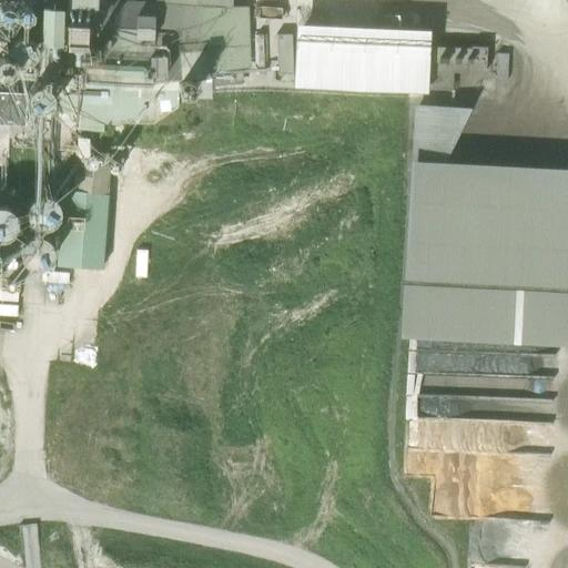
[(0,0),(0,77),(57,80),(56,112),(75,113),(75,127),(102,128),(102,123),(111,123),(111,99),(209,102),(209,84),(234,85),(234,70),(247,68),(247,42),(244,41),(249,7),(140,0),(99,0),(100,3),(95,3),(95,0),(0,0)]
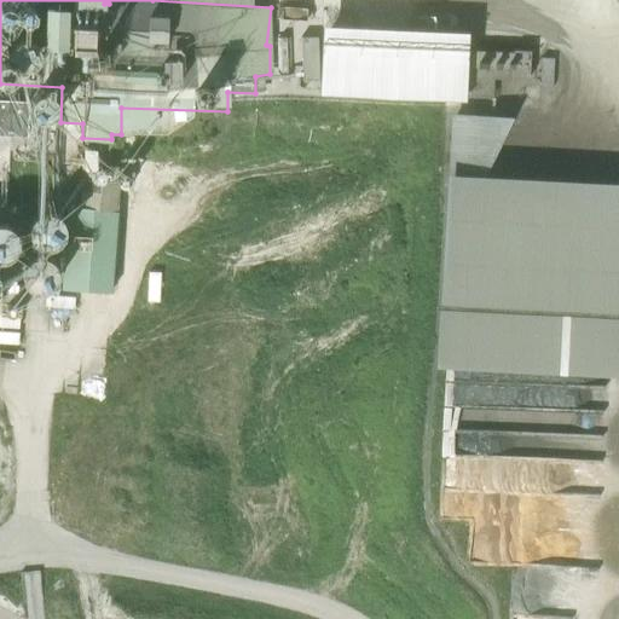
[(319,75),(319,32),(302,33),(302,76),(319,75)]
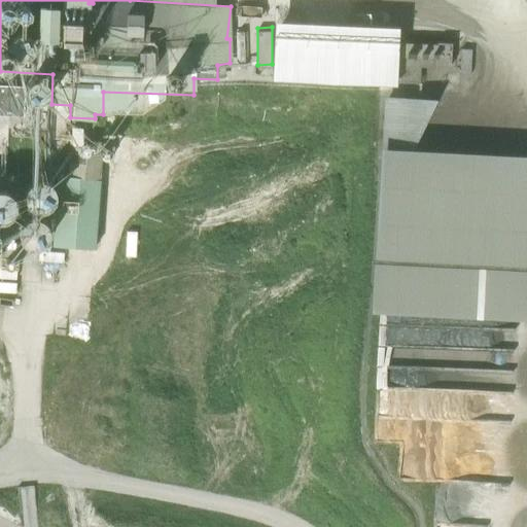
[(436,43),(436,44),(400,42),(399,83),(419,83),(420,68),(436,68),(435,67),(451,67),(452,43),(436,43)]
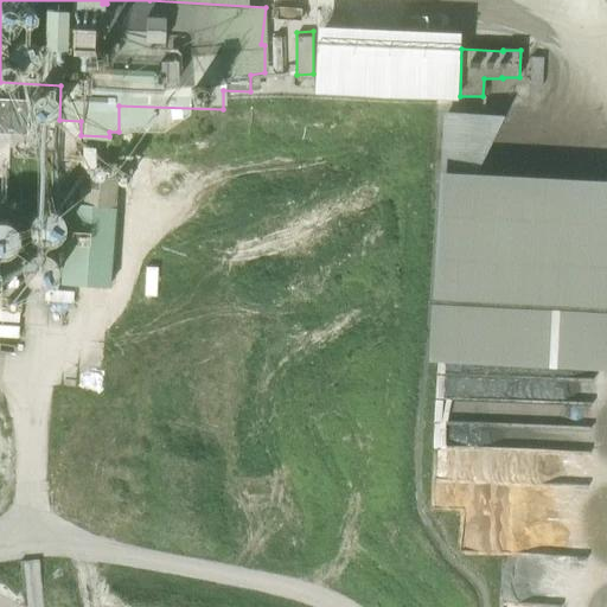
[(0,132),(38,134),(40,101),(0,98),(0,132)]
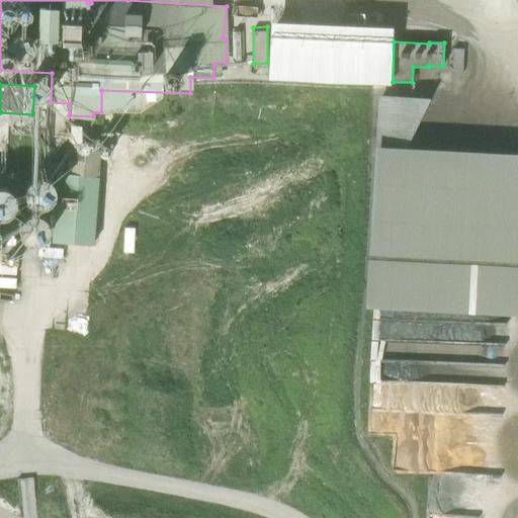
[(517,152),(407,148),(424,96),(374,94),(372,143),(367,161),(361,306),(371,309),(368,381),(502,386),(505,315),(517,315),(517,152)]
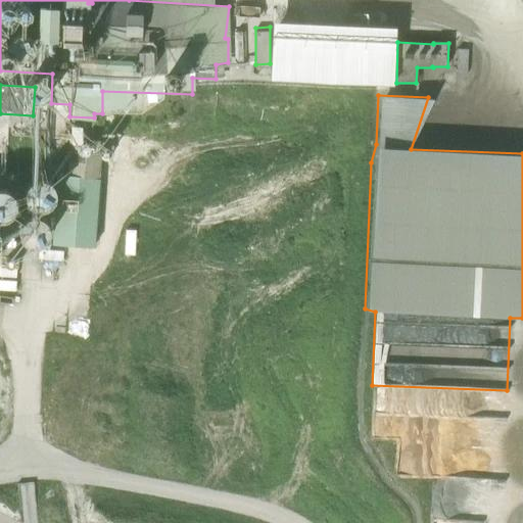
[(51,245),(67,246),(94,248),(101,153),(68,152),(67,175),(54,174),(51,245)]
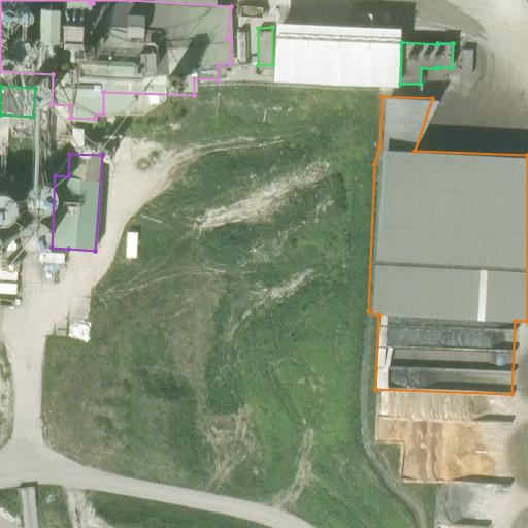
[(496,485),(495,527),(506,527),(506,485),(496,485)]
